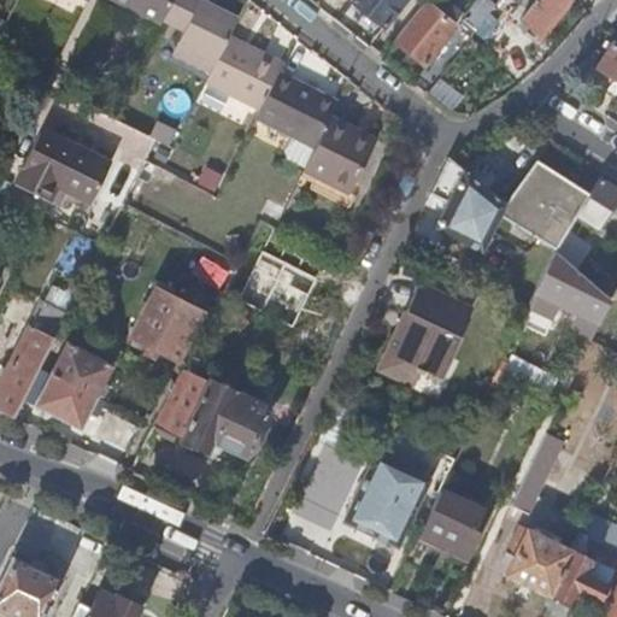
[(112,0),(160,24),(162,21),(171,0),(112,0)]
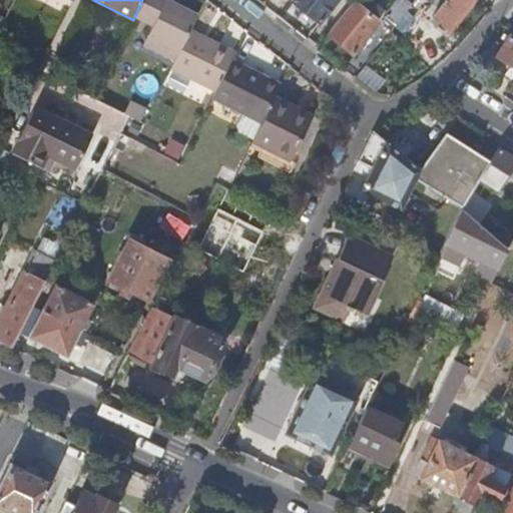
[(165,47),(178,54),(190,31),(196,18),(184,11),(165,2),(165,0),(142,0),(134,17),(152,26),(146,37),(165,47)]
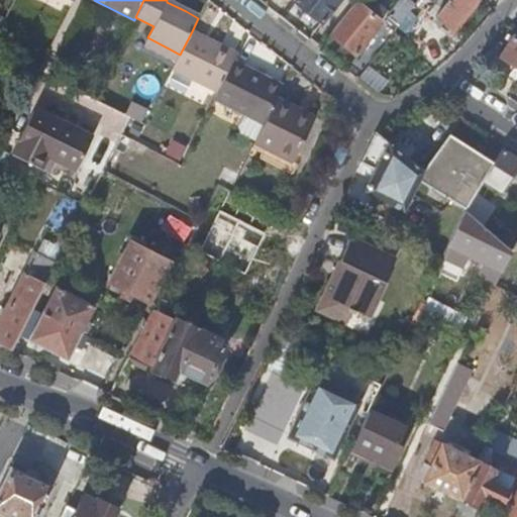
[(294,0),(293,2),(321,25),(341,0),(294,0)]
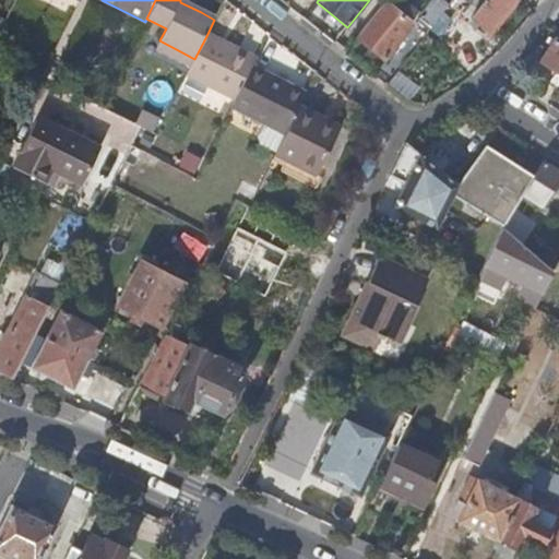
[(431,0),(417,19),(430,28),(449,7),(440,0),(431,0)]
